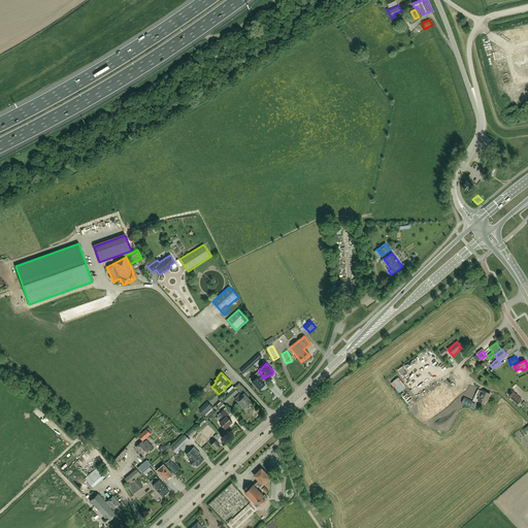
[(252,382),(259,390),(265,385),(262,381),(264,378),(259,372),(251,378),(253,382),(252,382)]
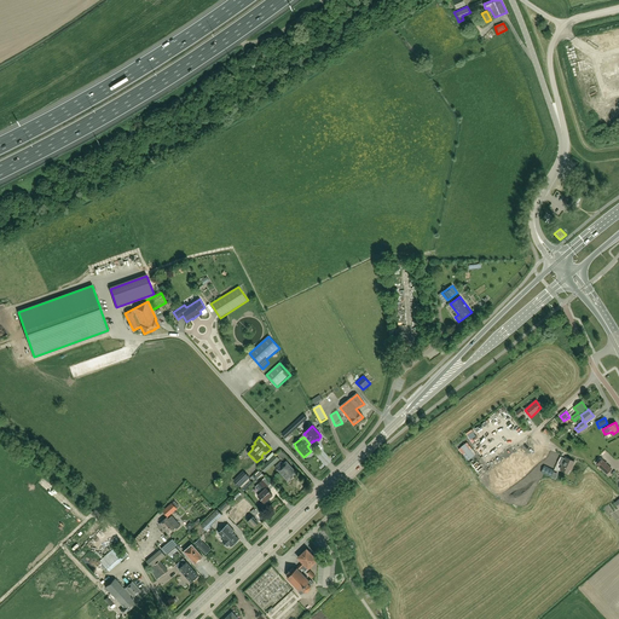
[(521,466),(527,457),(530,455),(526,451),(532,445),(526,438),(519,445),(524,450),(522,450),(516,445),(512,451),(510,450),(501,461),(516,474),(522,467),(521,466)]
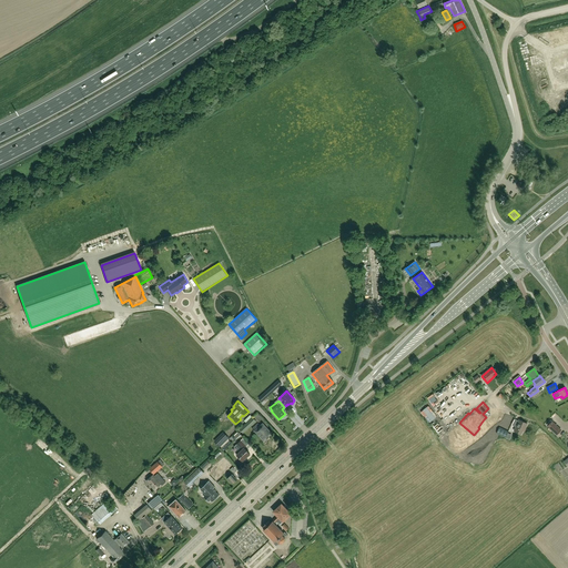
[(511,425),(516,427),(514,430),(520,434),(523,430),(524,430),(527,424),(519,419),(518,421),(515,419),(516,418),(499,411),(494,423),(496,424),(497,424),(498,424),(503,426),(503,427),(509,430),(511,425)]
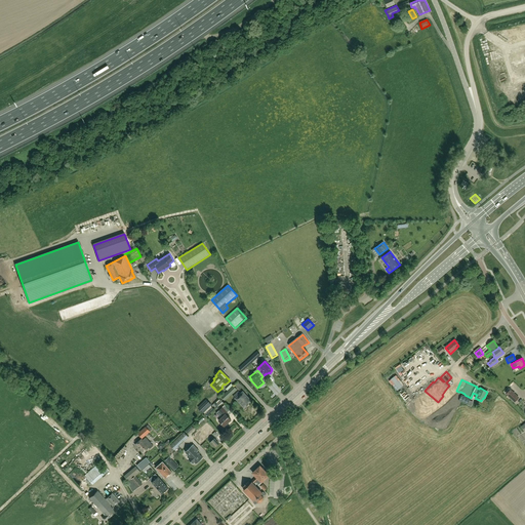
[(221,397),(225,401),(237,390),(233,386),(221,397)]
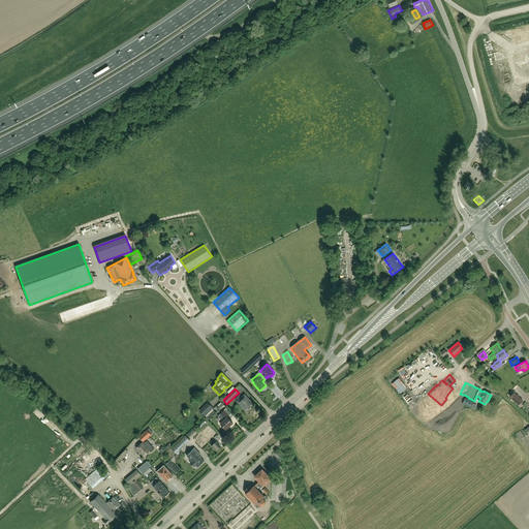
[(464,396),(450,391),(437,421),(449,427),(464,396)]
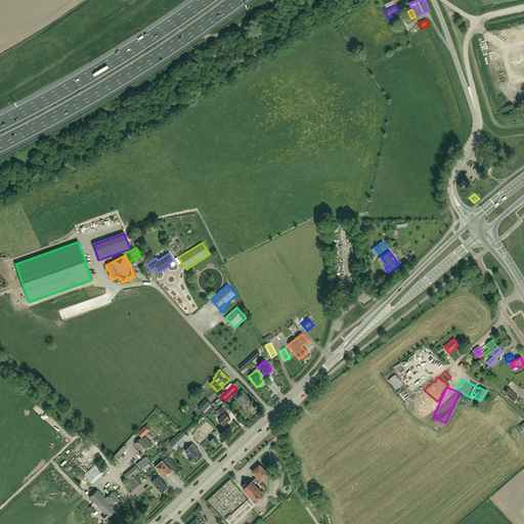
[(509,388),(505,393),(514,401),(518,397),(509,388)]
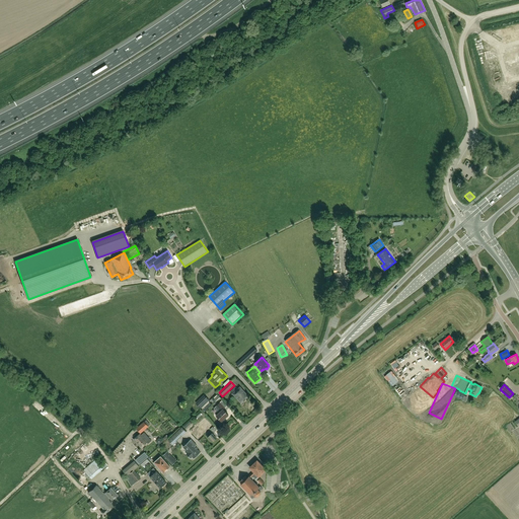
[(230,391),(232,393),(232,394),(241,403),(248,396),(240,387),(237,389),(235,386),(230,391)]
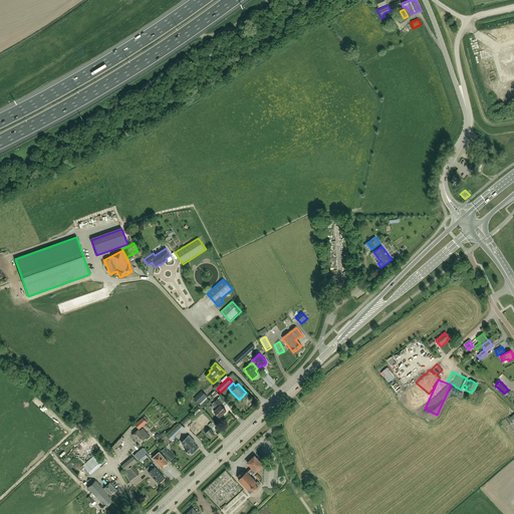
[(460,391),(452,387),(449,393),(457,397),(460,391)]
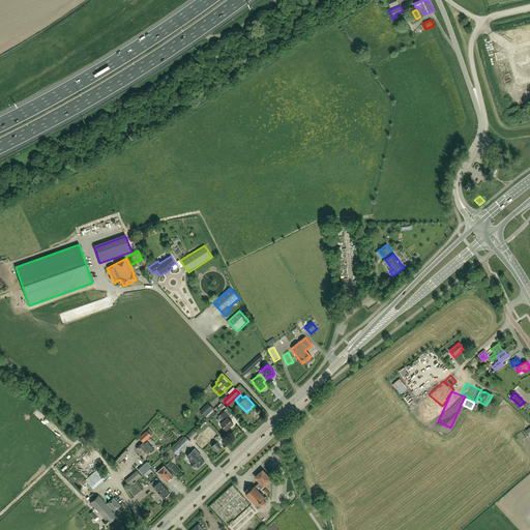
[(208,404),(200,412),(205,417),(213,410),(213,409),(208,404)]
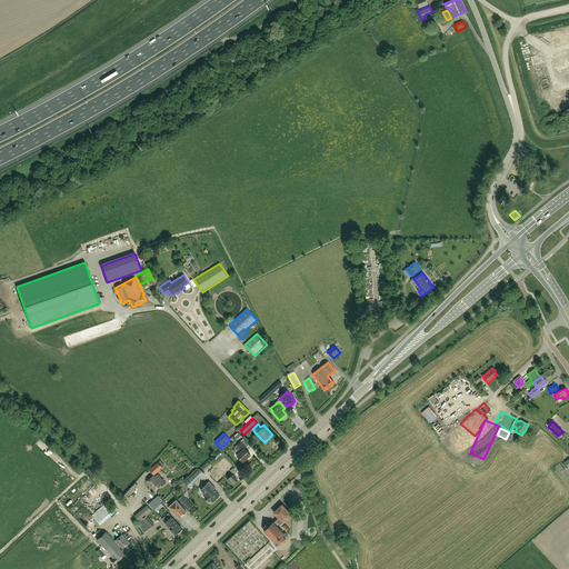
[(225,451),(232,443),(230,441),(231,440),(230,439),(229,439),(229,440),(229,441),(228,442),(221,449),(225,451)]
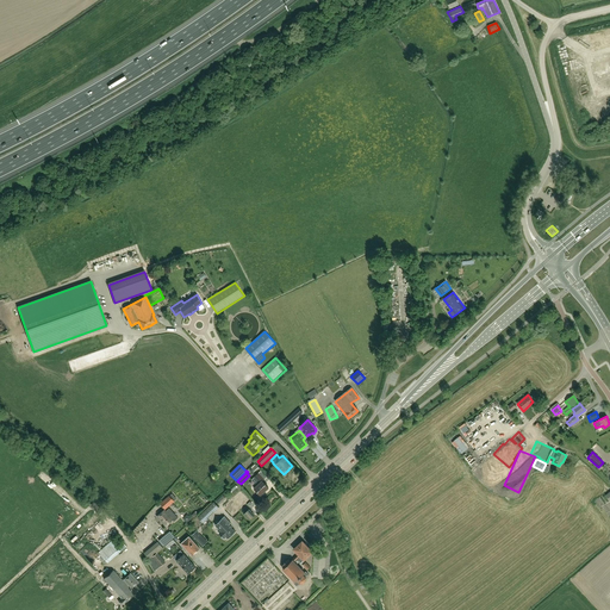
[(268,487),(262,481),(265,479),(259,473),(254,478),(260,484),(254,489),(260,496),(268,487)]
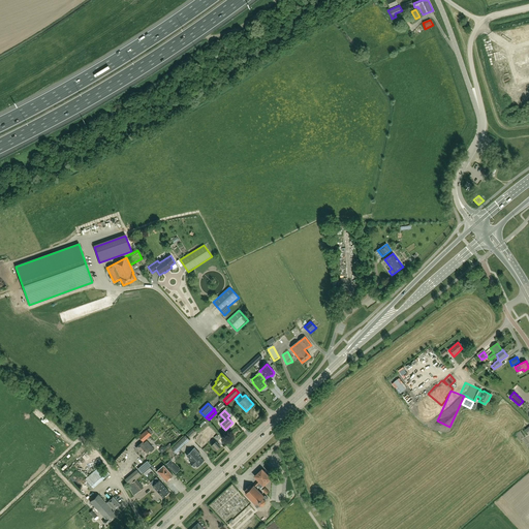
[(151,434),(147,430),(138,437),(143,442),(151,435),(151,434)]
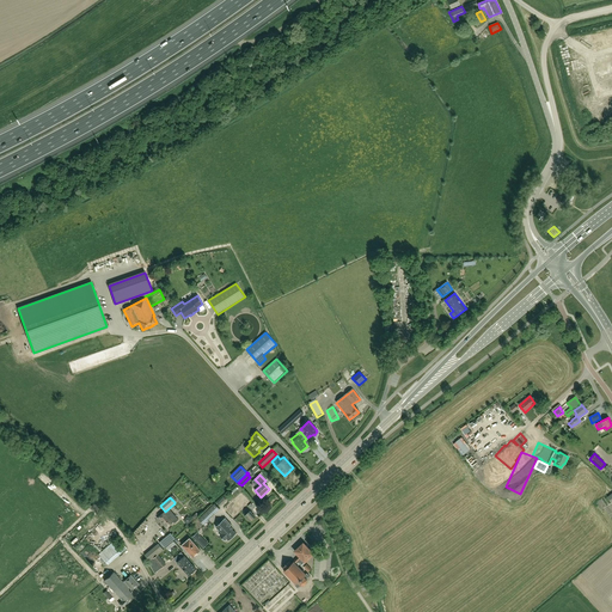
[(216,503),(220,507),(226,501),(224,497),(216,503)]
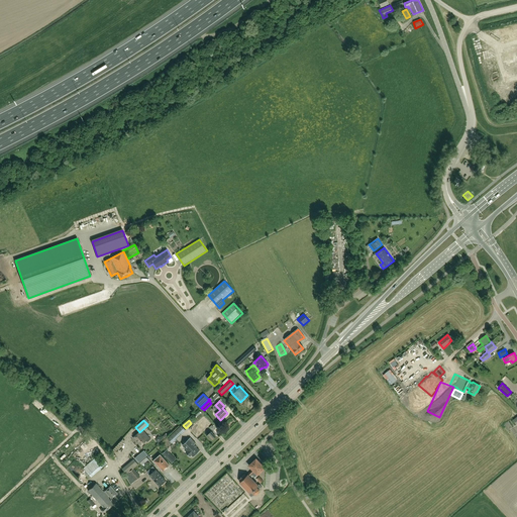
[(181,425),(168,438),(172,443),(182,433),(186,430),(181,425)]
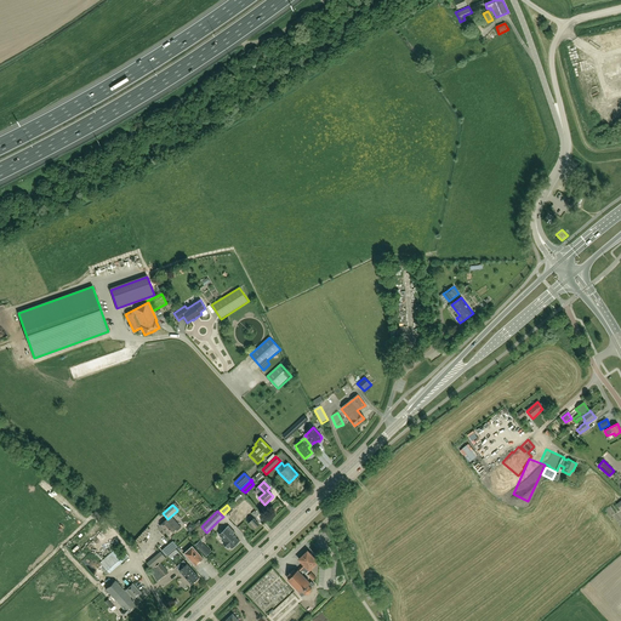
[(254,519),(252,518),(248,522),(254,529),(258,524),(254,518),(254,519)]
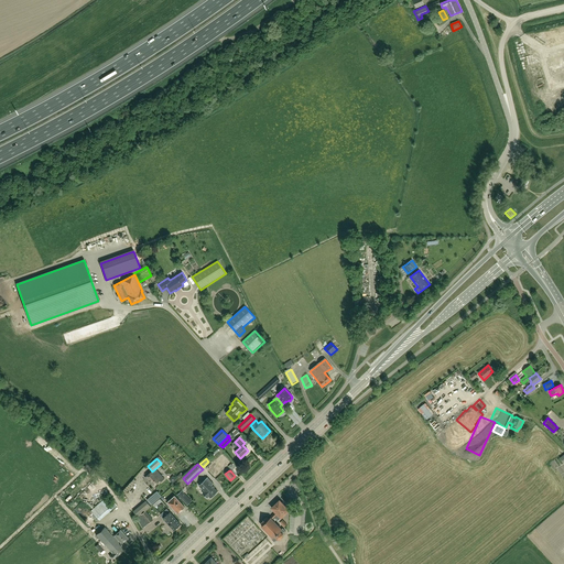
[(153,487),(160,480),(152,472),(145,477),(153,487)]
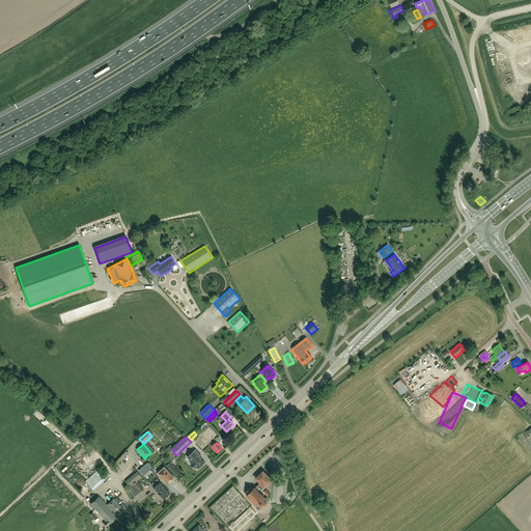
[(201,455),(195,450),(187,457),(193,464),(191,465),(195,469),(196,468),(198,469),(204,463),(199,457),(201,455)]
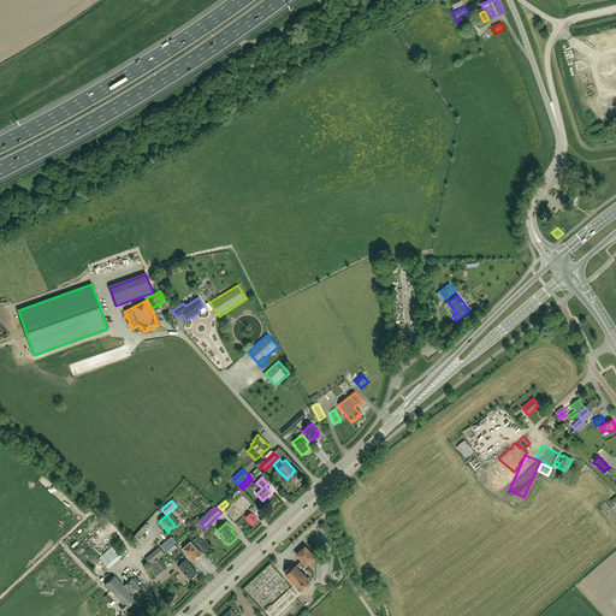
[(165,551),(176,542),(172,537),(160,546),(165,551)]
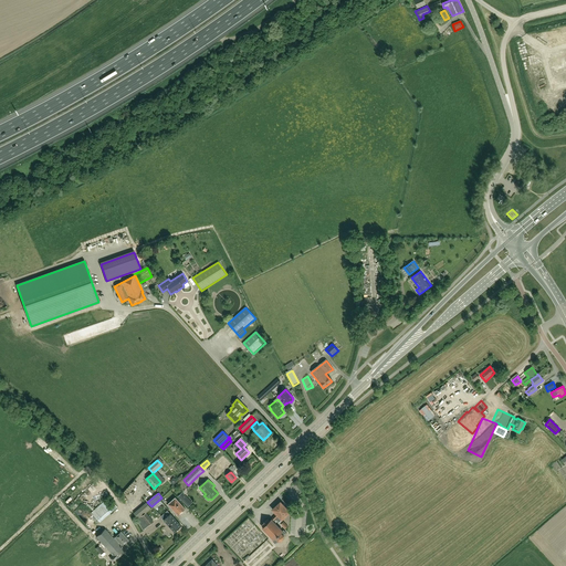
[(194,504),(184,493),(179,498),(189,509),(194,504)]
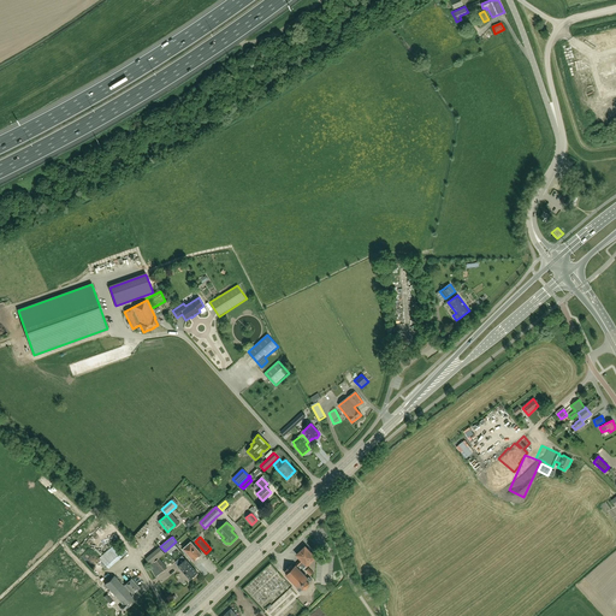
[(193,560),(194,561),(201,554),(191,542),(183,549),(184,550),(183,551),(188,557),(189,556),(190,557),(189,558),(191,561),(193,560)]
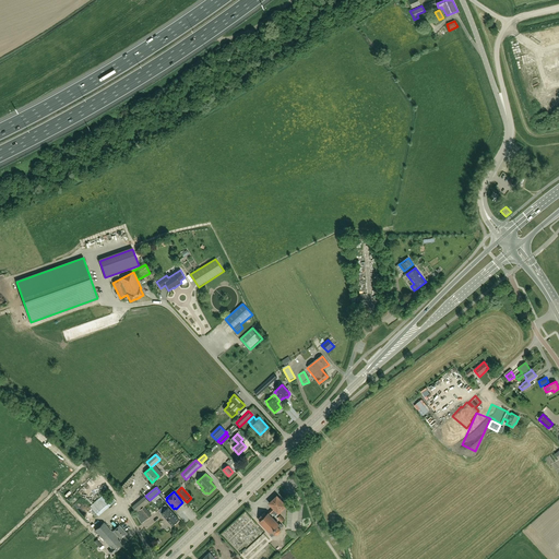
[(107,509),(115,502),(106,492),(98,499),(90,507),(98,516),(107,509)]
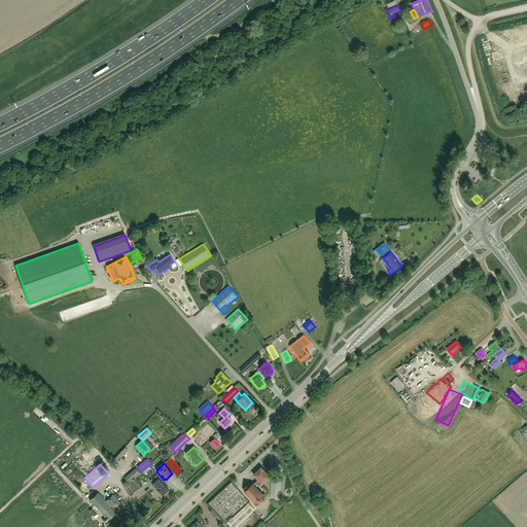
[(136,468),(132,471),(136,478),(141,473),(136,468)]
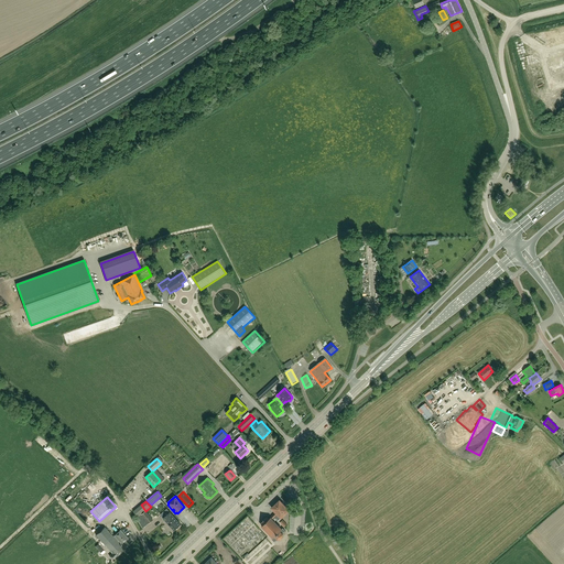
[(272,508),(275,512),(269,519),(268,517),(261,522),(263,524),(261,527),(272,538),(271,539),(274,542),(278,539),(280,540),(282,537),(283,534),(282,534),(285,531),(282,528),(282,529),(272,519),(274,517),(278,520),(281,518),(289,510),(280,501),(272,508)]
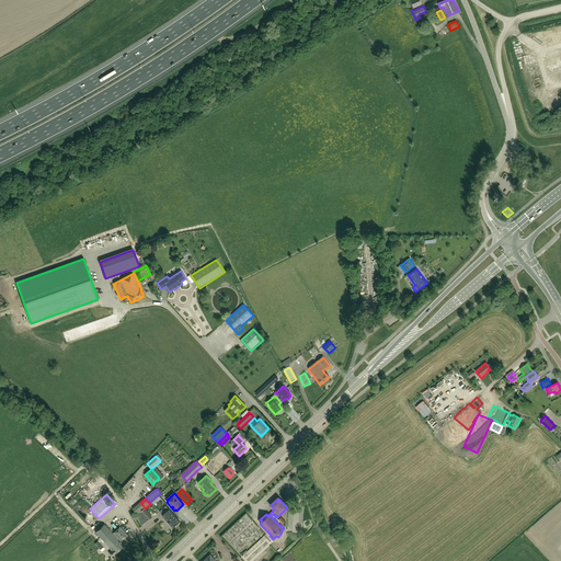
[(160,512),(162,515),(173,528),(180,522),(169,510),(165,506),(160,512)]
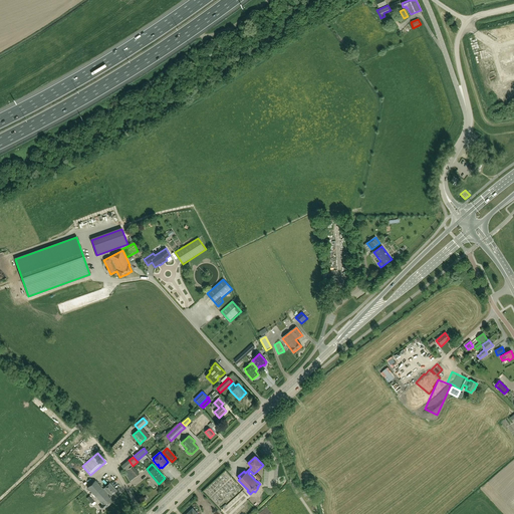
[(136,477),(140,474),(134,467),(130,470),(136,477)]
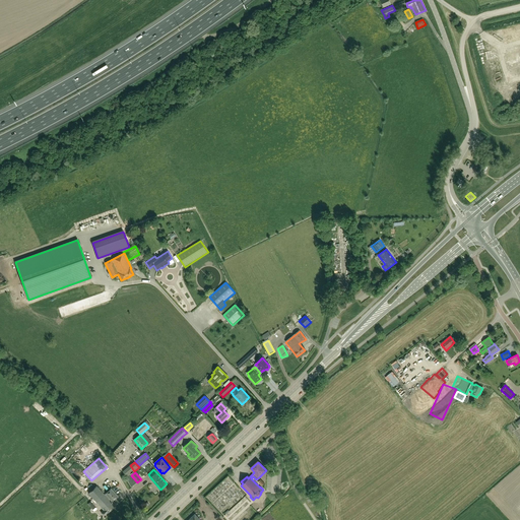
[(107,514),(115,506),(96,485),(88,494),(104,510),(101,513),(104,516),(106,513),(107,514)]
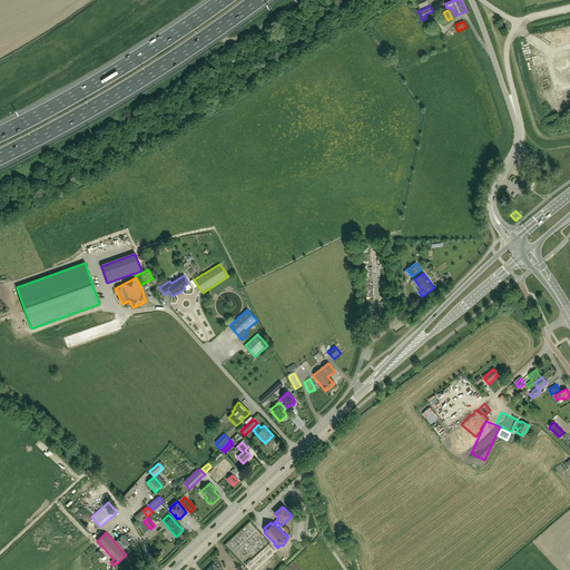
[(121,536),(115,541),(123,550),(129,543),(121,536)]
